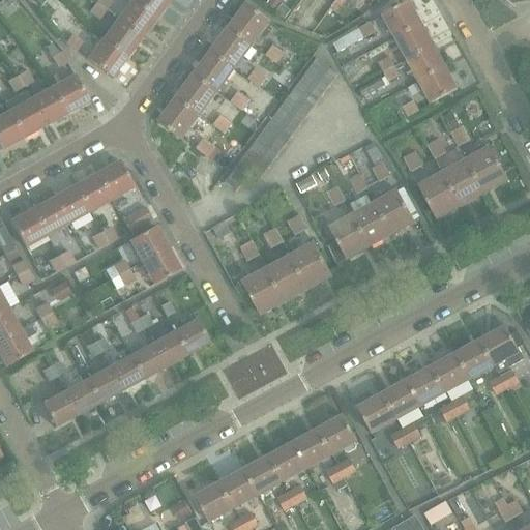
[(111,0),(97,0),(95,2),(106,11),(114,2),(111,0)]
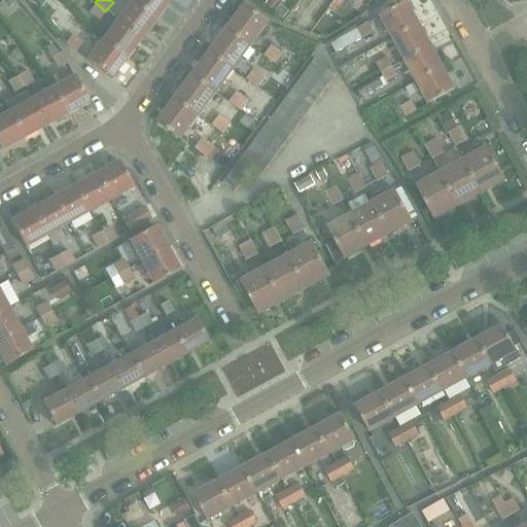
[(139,37),(154,18),(131,0),(116,21),(139,37)]
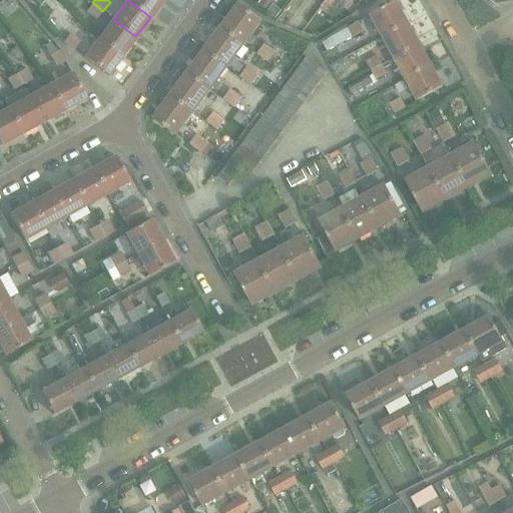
[(150,17),(162,0),(127,0),(150,17)]
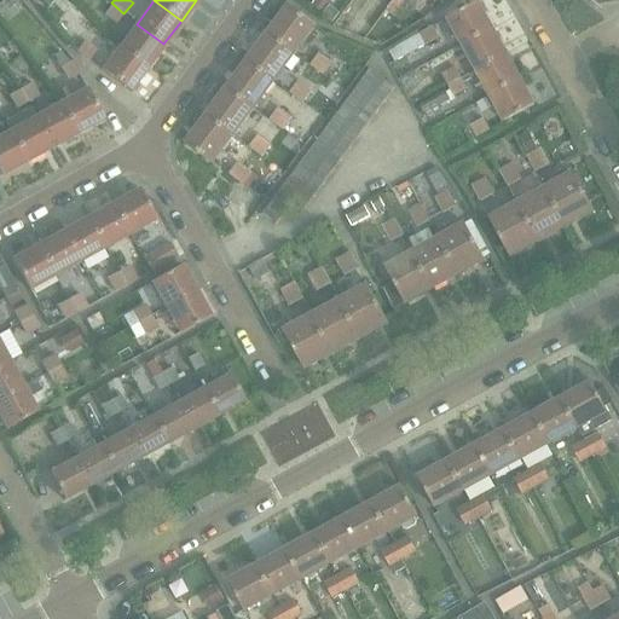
[(319,0),(317,0),(311,9),(320,16),(328,6),(319,0)]
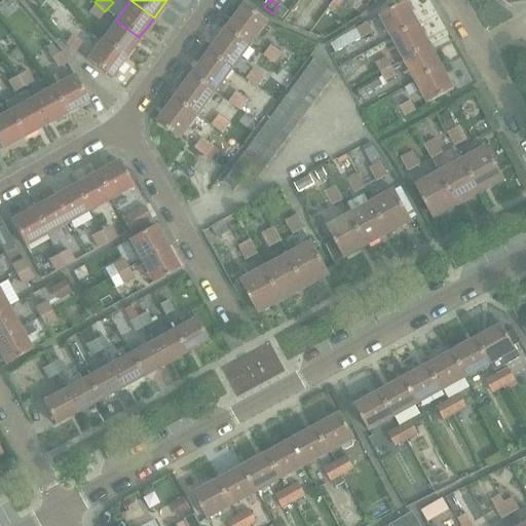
[(347,3),(343,0),(333,0),(328,7),(338,14),(347,3)]
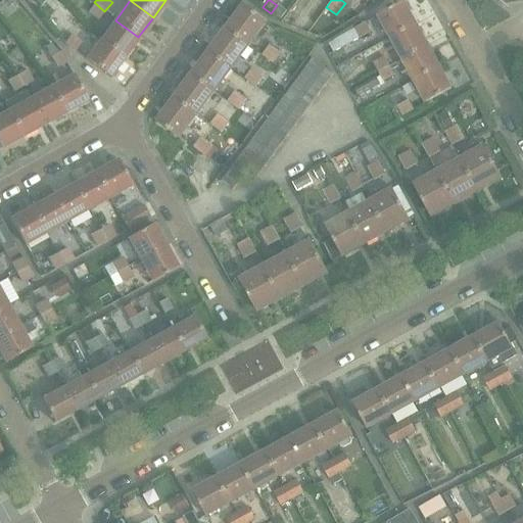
[(98,19),(104,11),(94,2),(88,11),(98,19)]
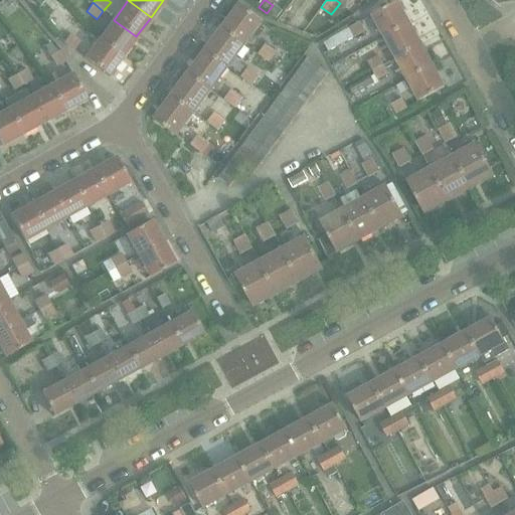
[(373,15),(385,37),(409,24),(397,2),(373,15)]
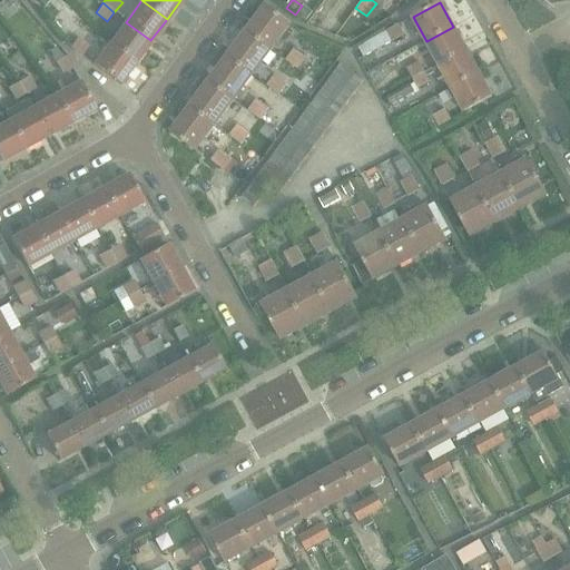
[(271,49),(290,22),(265,3),(245,30),(271,49)]
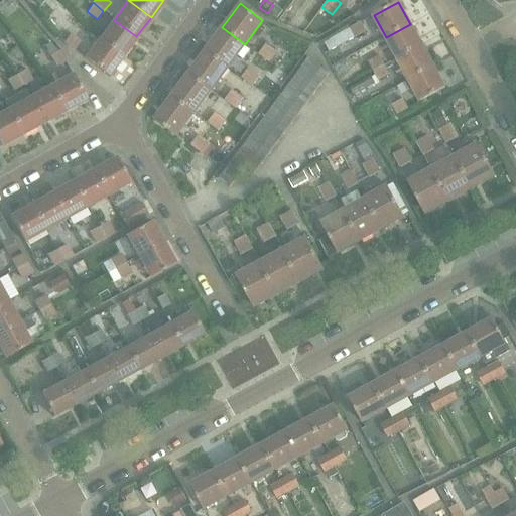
[(122,55),(136,36),(114,20),(100,38),(122,55)]
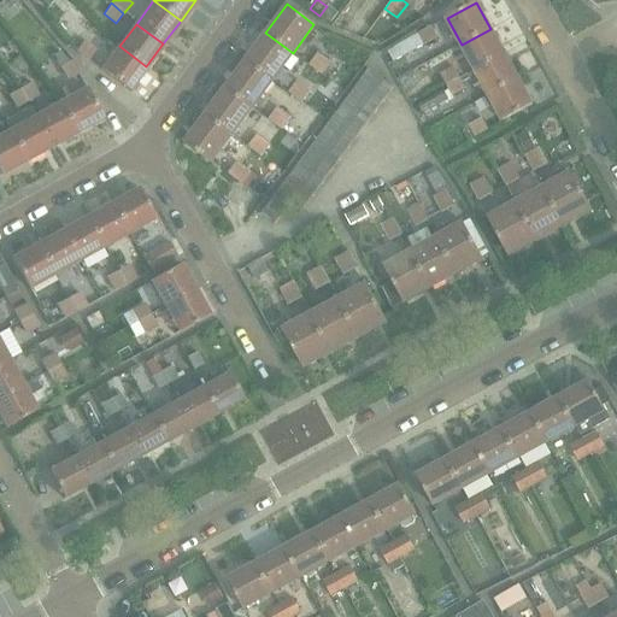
[(391,51),(395,60),(424,45),(424,46),(438,39),(432,25),(417,34),(418,35),(391,51)]
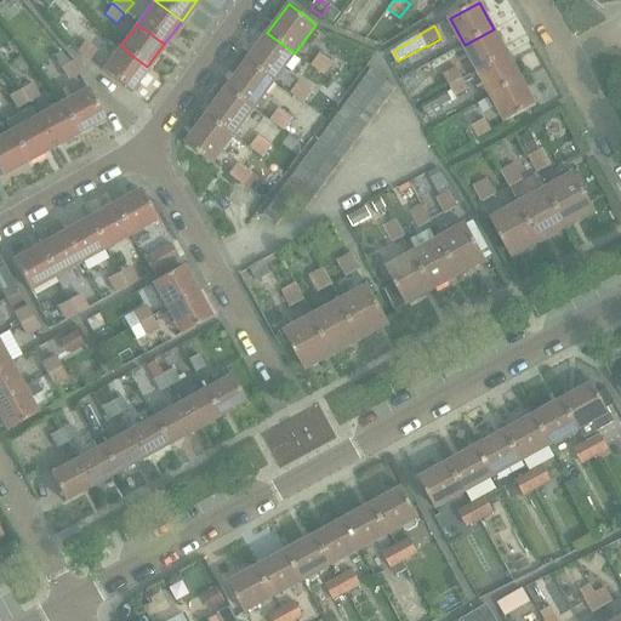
[(507,55),(494,29),(465,45),(478,70),(507,55)]
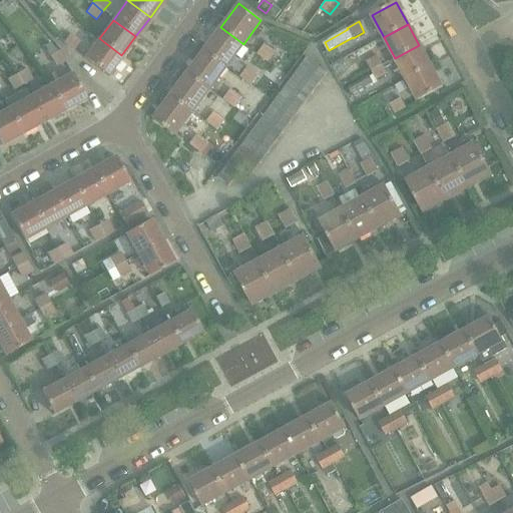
[(226,66),(243,44),(220,27),(204,50),(226,66)]
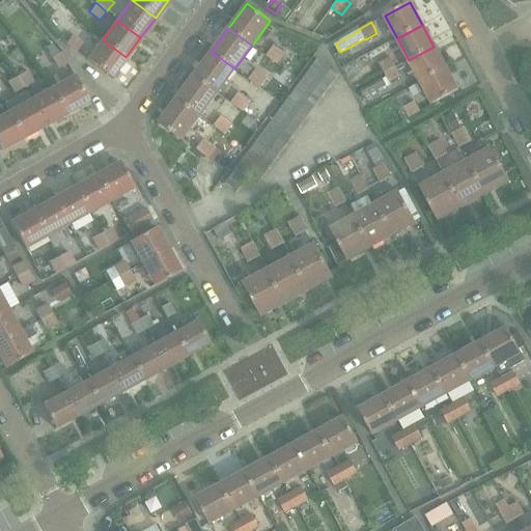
[(64,44),(76,53),(83,43),(73,34),(64,44)]
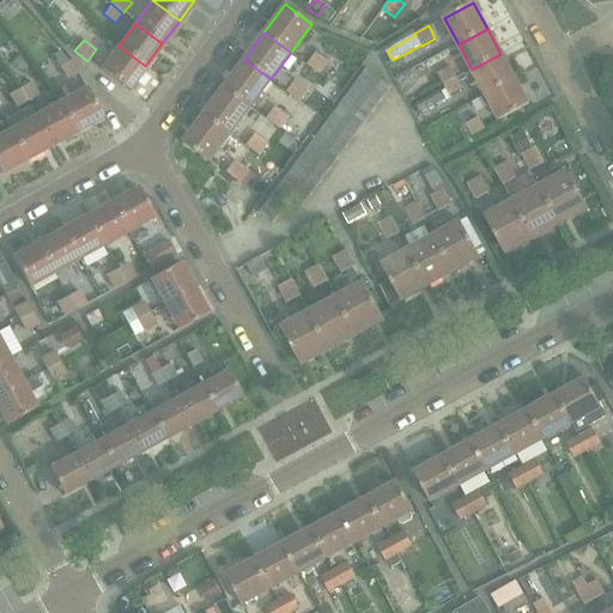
[(128,90),(145,66),(119,46),(101,70),(128,90)]
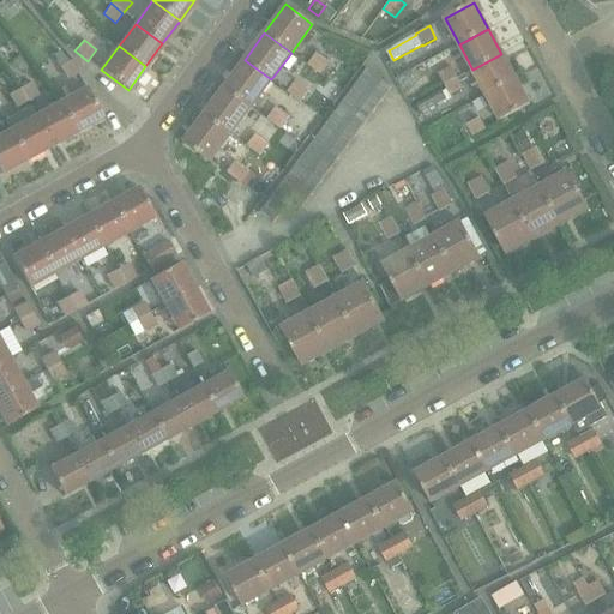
[(317,52),(306,65),(319,76),(329,64),(330,62),(317,52)]
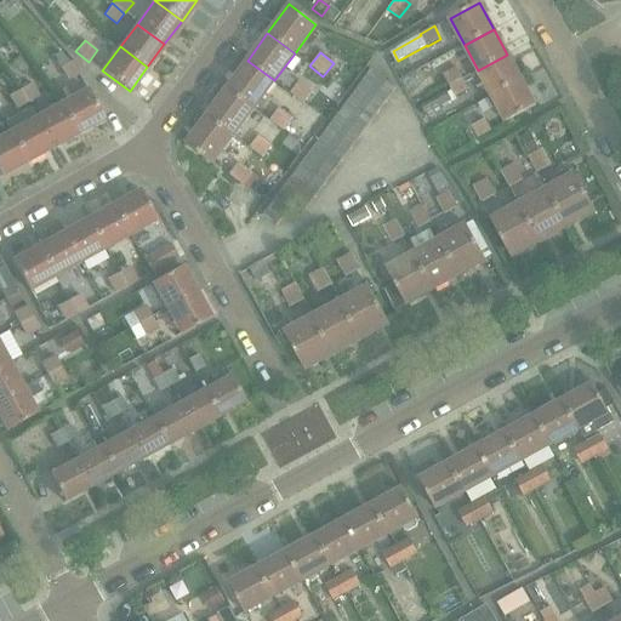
[(520,80),(507,55),(478,70),(491,96),(520,80)]
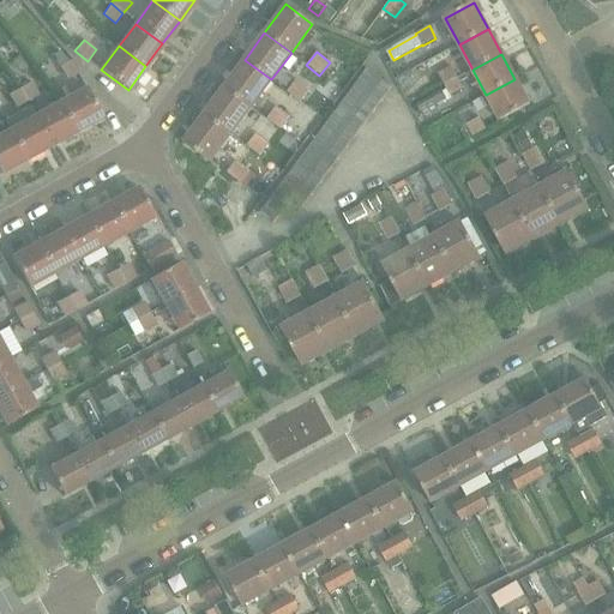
[(72,60),(59,67),(67,80),(79,73),(72,60)]
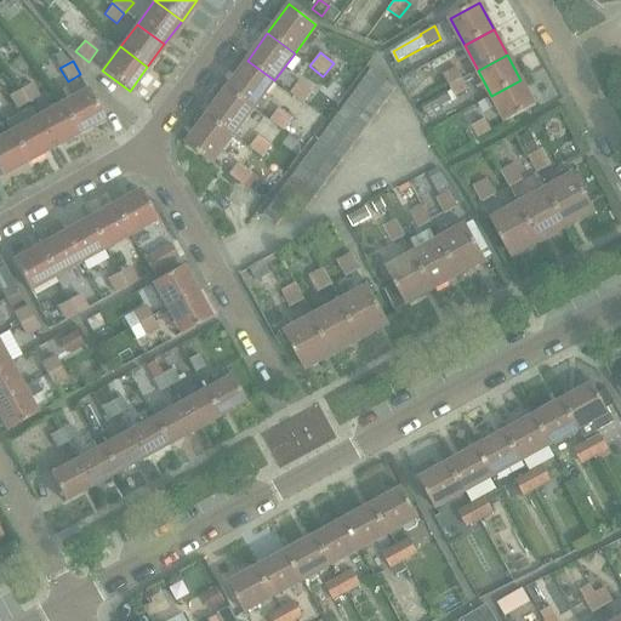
[(254,108),(274,80),(248,61),(227,87),(254,108)]
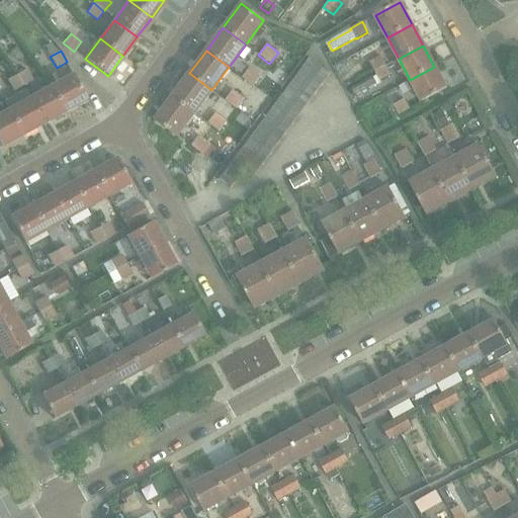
[(369,62),(374,71),(385,66),(380,56),(369,62)]
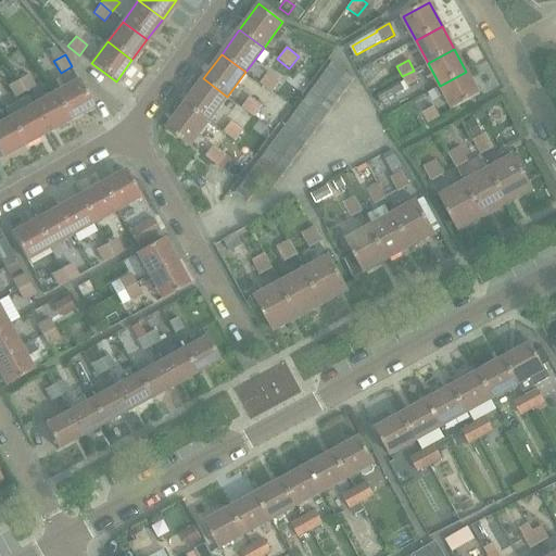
[(346,89),(357,76),(333,61),(325,72),(346,89)]
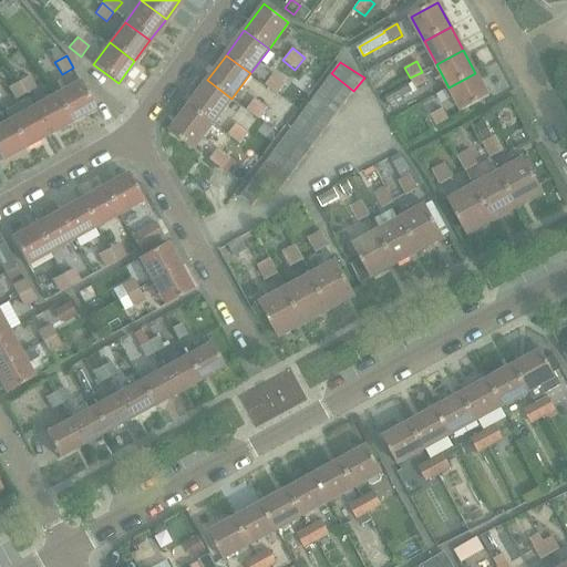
[(428,82),(422,72),(410,78),(415,89),(428,82)]
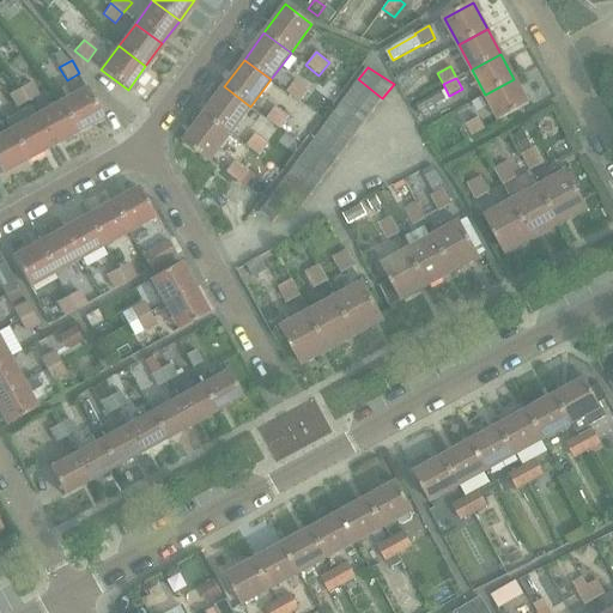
[(285,92),(299,103),(310,90),(295,79),(285,92)]
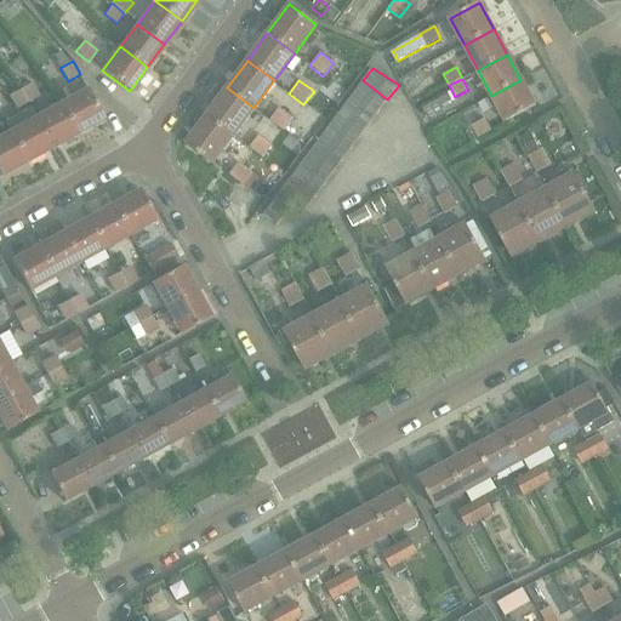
[(379,112),(387,100),(363,80),(354,93),(379,112)]
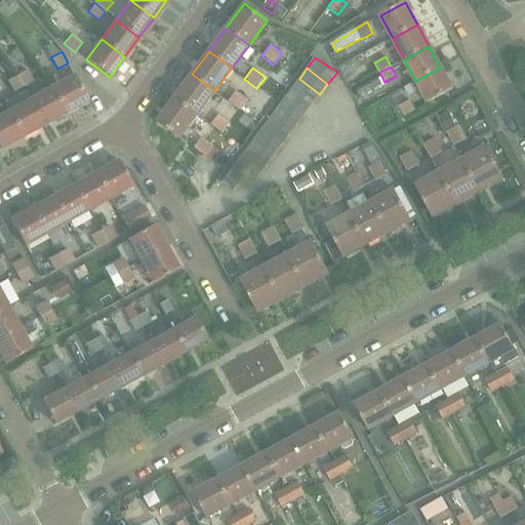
[(452,89),(440,68),(415,81),(428,104),(452,89)]
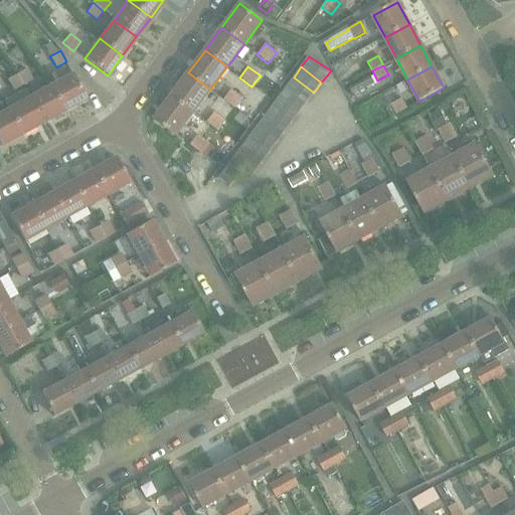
[(32,79),(26,68),(17,74),(23,84),(32,79)]
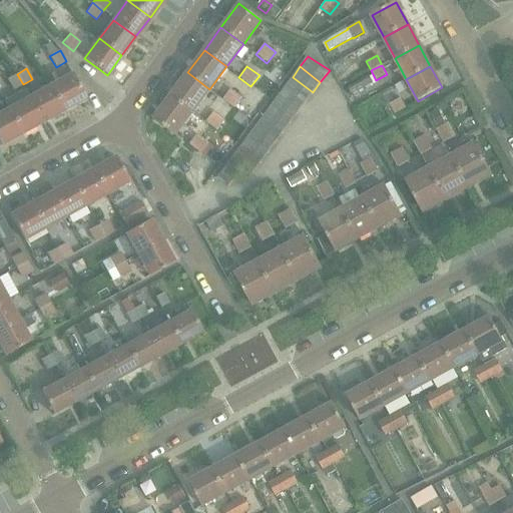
[(193,111),(209,89),(187,72),(170,94),(193,111)]
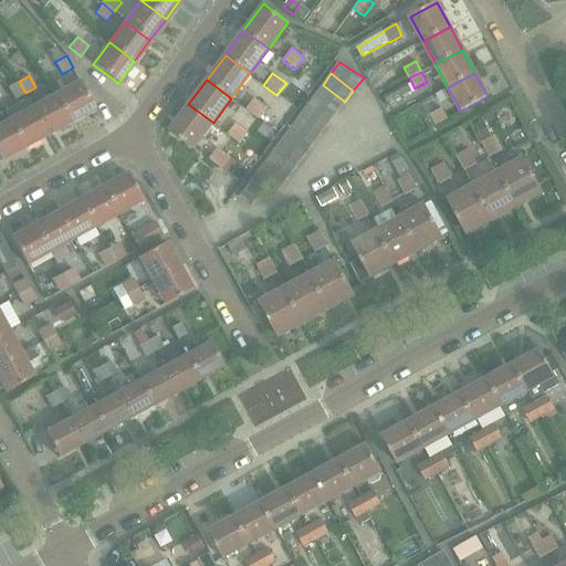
[(55,94),(71,121),(95,107),(80,81),(55,94)]
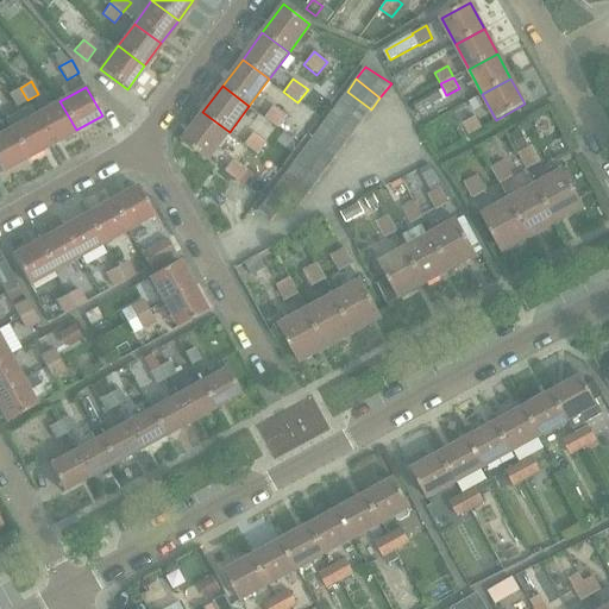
[(16,107),(27,100),(20,88),(8,94),(16,107)]
